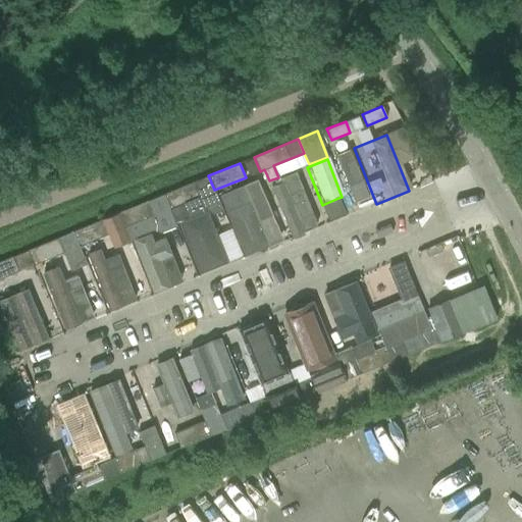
[(208,175),(163,195),(174,222),(186,218),(180,204),(197,197),(199,203),(212,213),(222,209),(214,190),(208,175)]
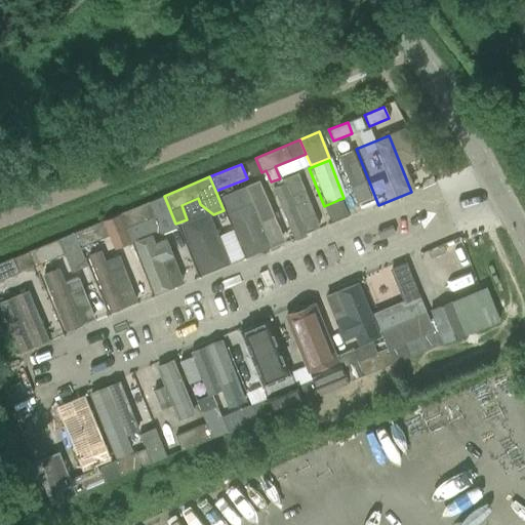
[(289,242),(320,230),(298,177),(268,190),(289,242)]
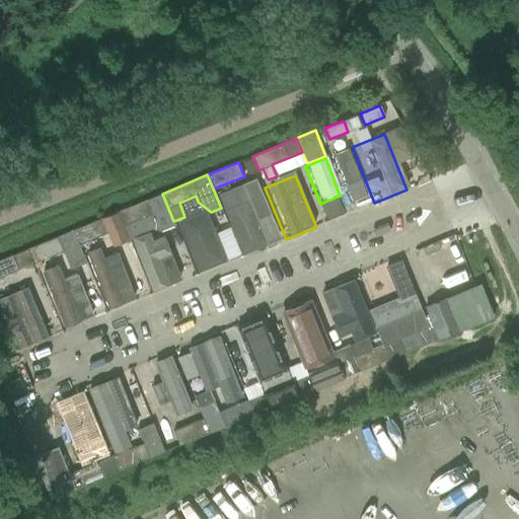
[(243,257),(282,241),(256,180),(218,196),(243,257)]
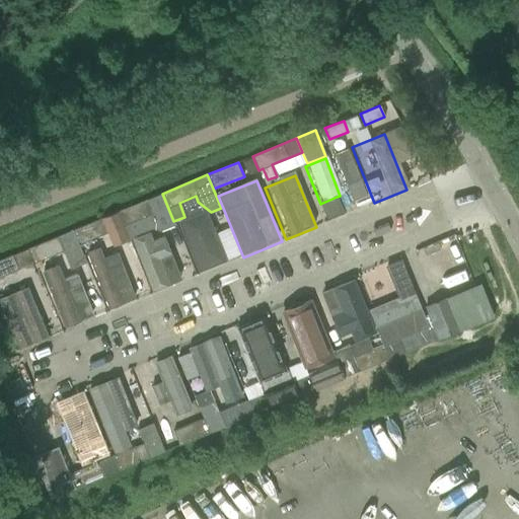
[(162,194),(117,212),(128,238),(151,228),(158,229),(158,231),(175,225),(173,221),(162,194)]
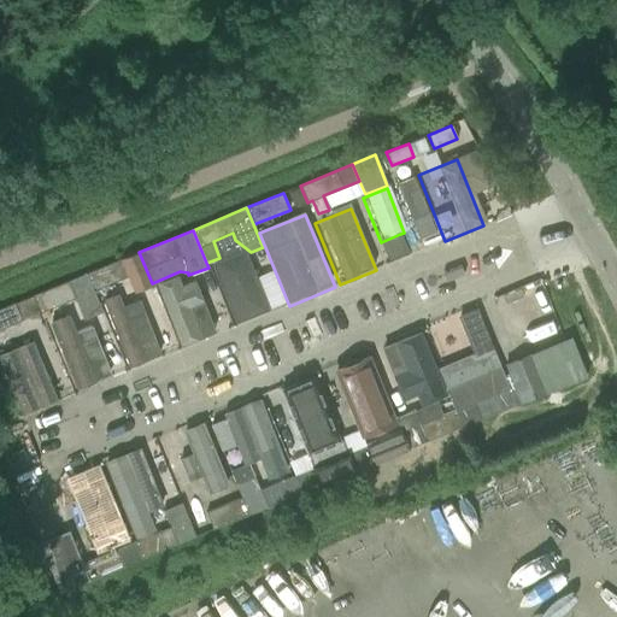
[(381,242),(389,264),(409,257),(400,234),(381,242)]
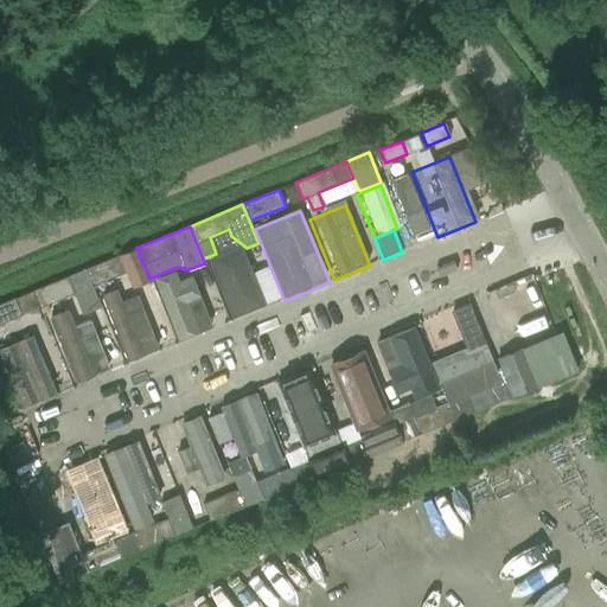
[(136,248),(84,269),(91,286),(126,272),(132,288),(151,280),(149,279),(136,248)]
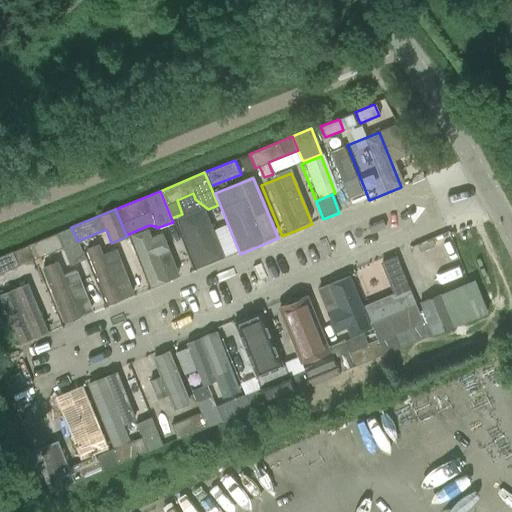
[(193,272),(222,261),(201,211),(173,223),(193,272)]
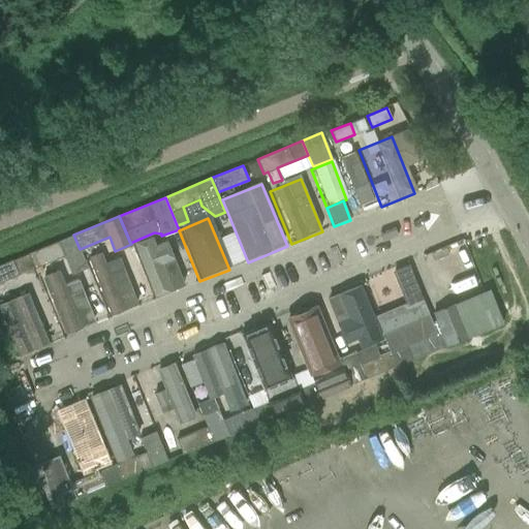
[(73,235),(28,253),(34,269),(67,255),(74,273),(87,268),(84,259),(80,249),(73,235)]
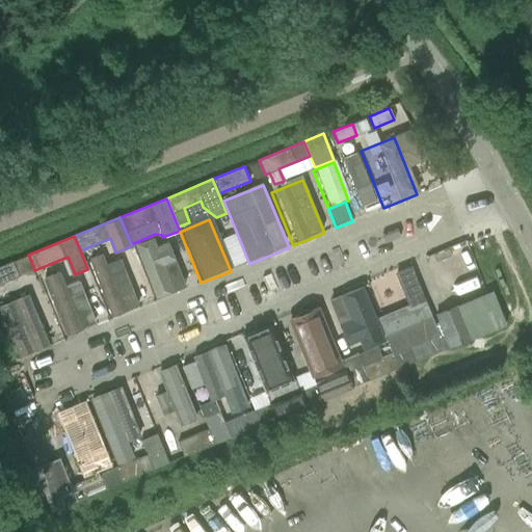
[(173,264),(161,236),(132,248),(155,302),(169,296),(159,269),(173,264)]
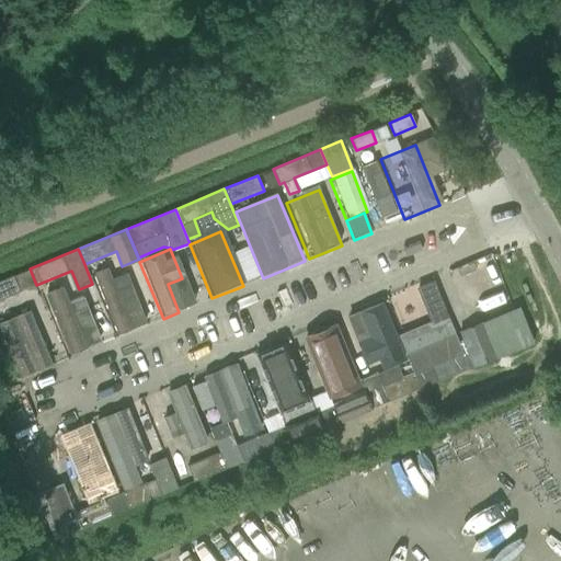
[(30,268),(0,281),(0,299),(36,285),(30,268)]
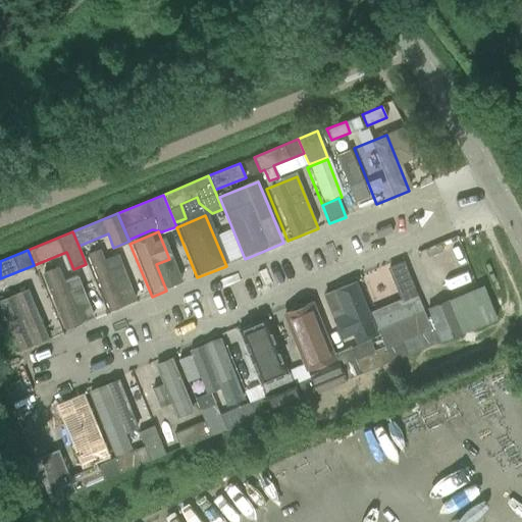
[(106,315),(119,310),(96,251),(83,256),(86,264),(106,315)]
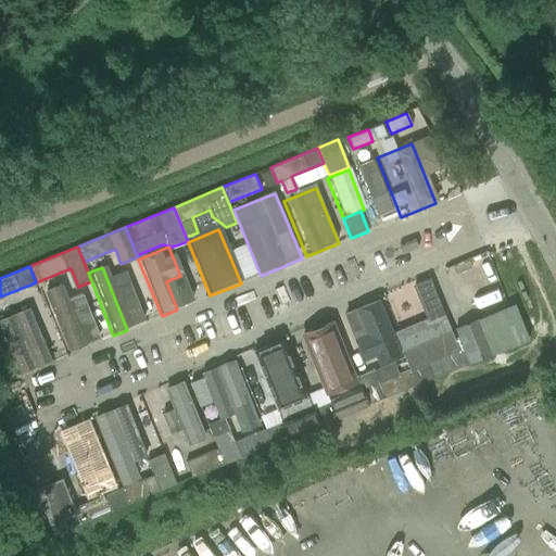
[(429,323),(444,316),(429,279),(414,286),(429,323)]
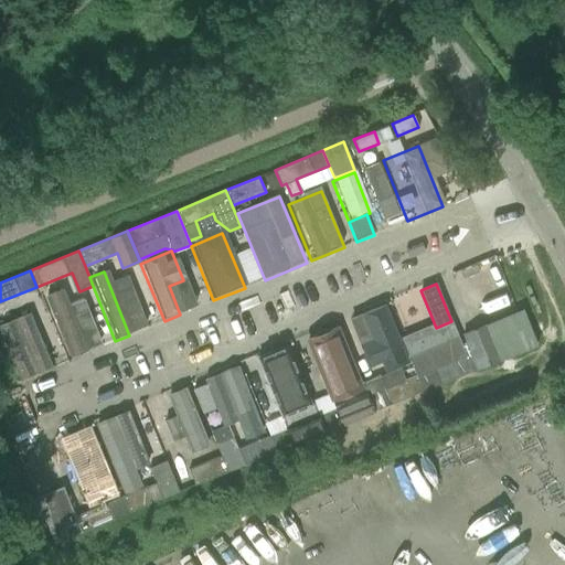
[(40,296),(66,361),(84,354),(57,289),(40,296)]
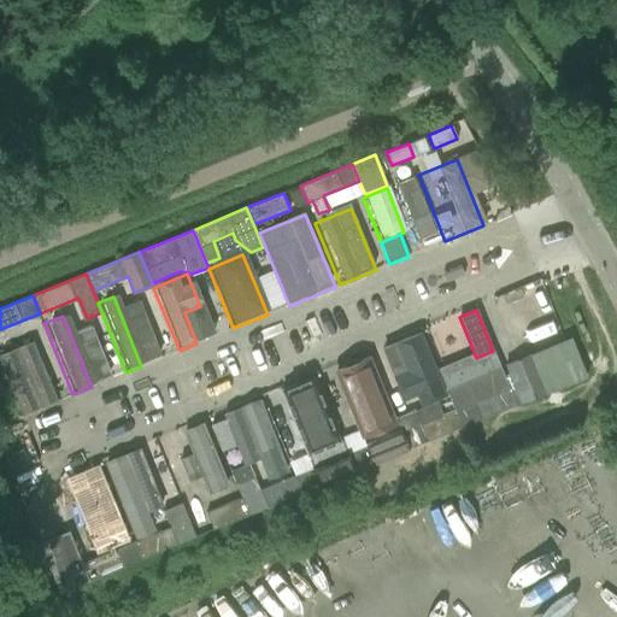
[(470,353),(454,316),(423,328),(439,366),(470,353)]
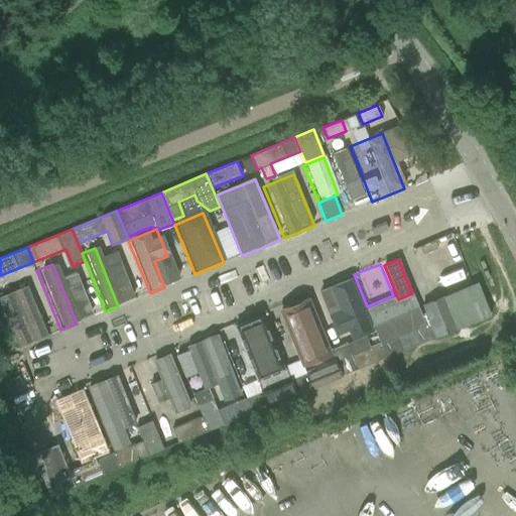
[(376,334),(351,275),(311,291),(333,342),(345,337),(348,345),(376,334)]
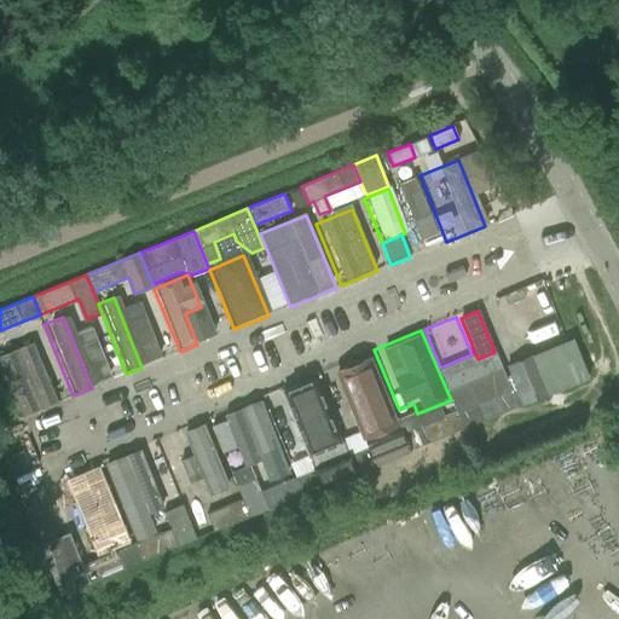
[(52,404),(27,343),(0,354),(0,371),(19,417),(52,404)]
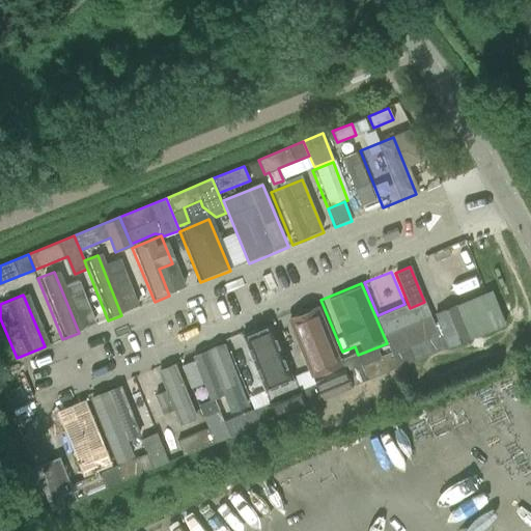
[(344,371),(315,302),(270,320),(298,391),(344,371)]
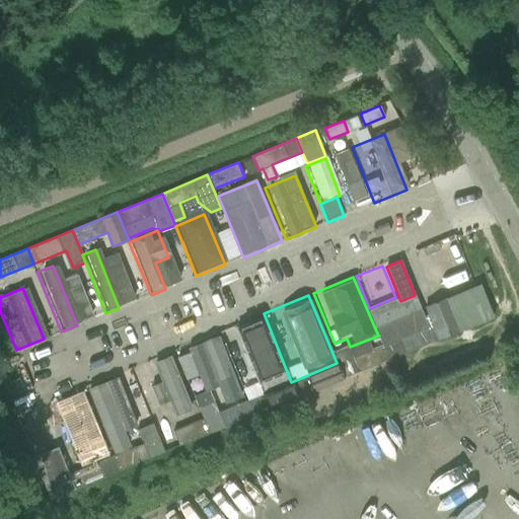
[(425,307),(438,339),(458,329),(446,299),(425,307)]
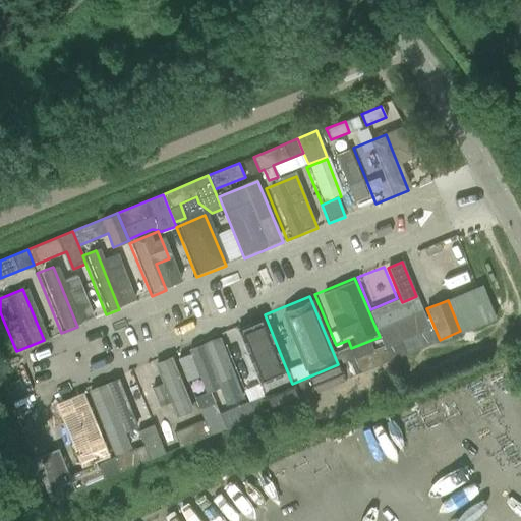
[(265,314),(219,333),(248,402),(254,416),(270,410),(264,395),(267,394),(262,383),(288,372),(265,314)]
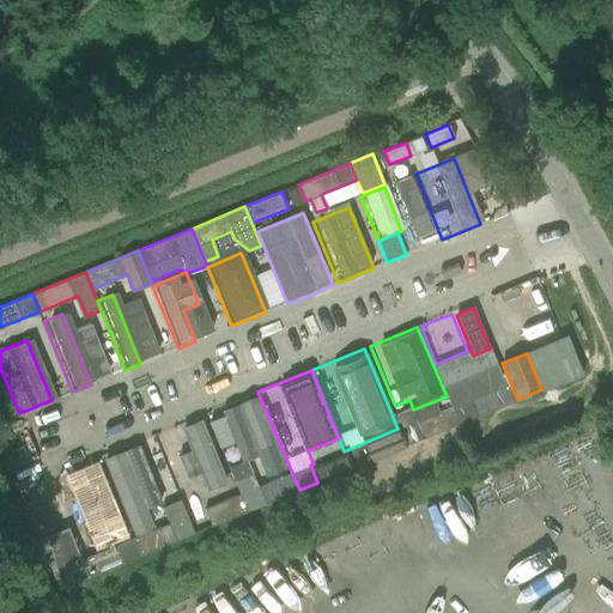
[(507,388),(453,410),(459,424),(513,402),(507,388)]
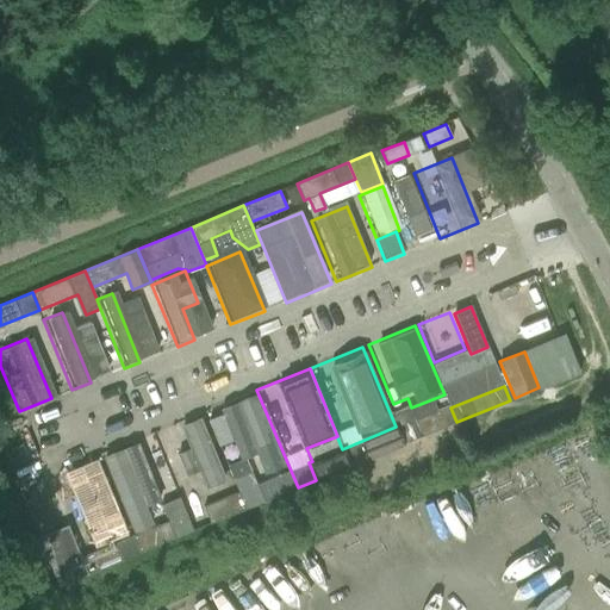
[(255,460),(265,481),(291,471),(256,390),(216,408),(240,466),(255,460)]
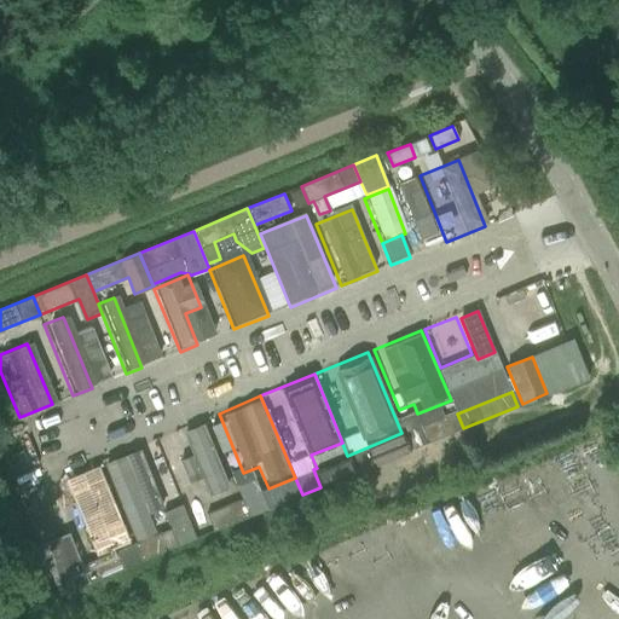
[(416,411),(397,420),(403,433),(410,450),(463,428),(457,414),(456,411),(421,426),(416,411)]
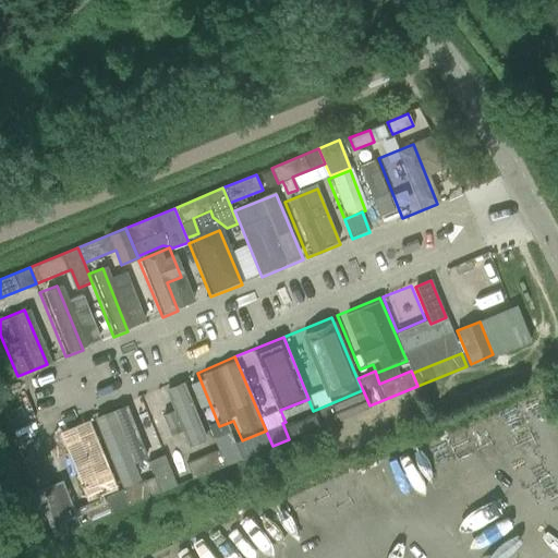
[(186,377),(159,388),(170,413),(160,416),(170,440),(180,437),(190,462),(218,450),(186,377)]
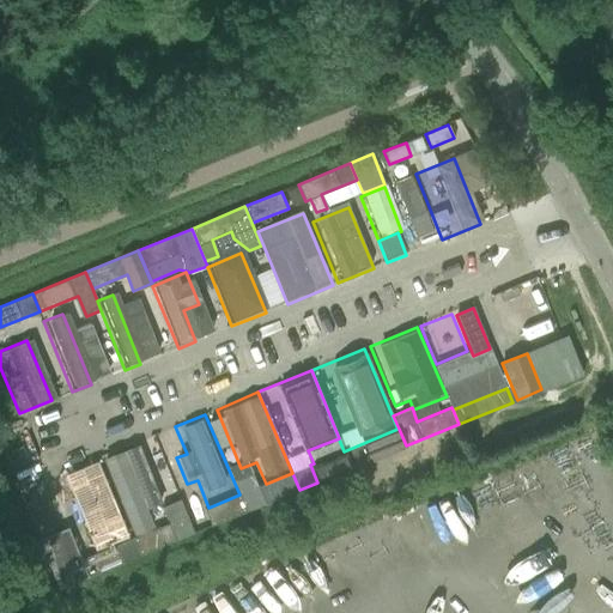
[(398,429),(344,451),(351,468),(406,445),(399,429),(398,429)]
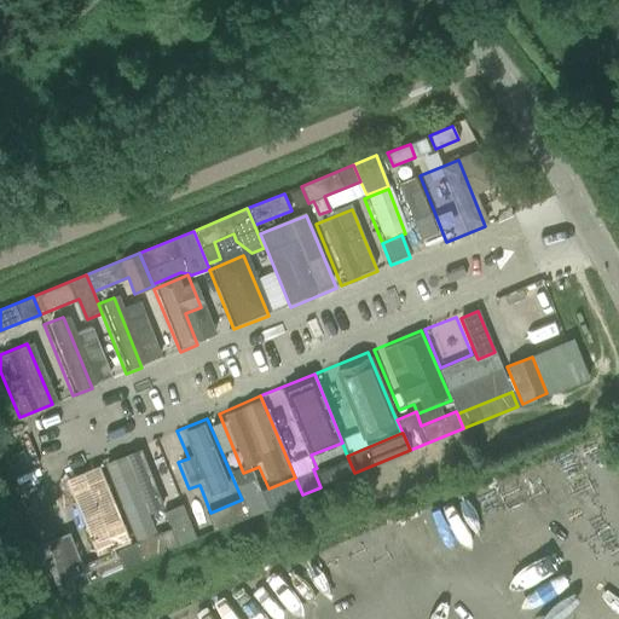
[(313,469),(320,487),(354,473),(347,456),(342,443),(311,455),(317,468),(313,469)]
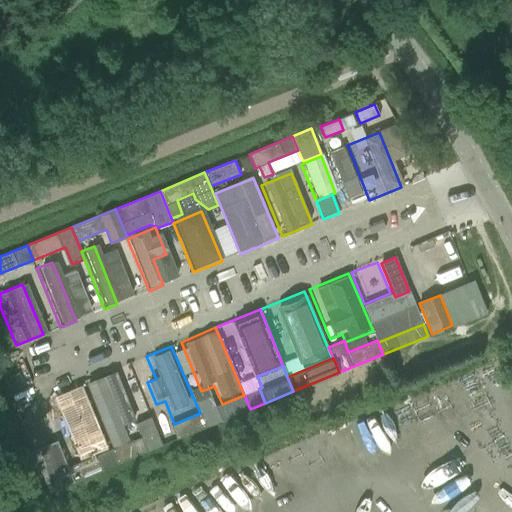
[(83,382),(110,450),(140,438),(112,370),(83,382)]
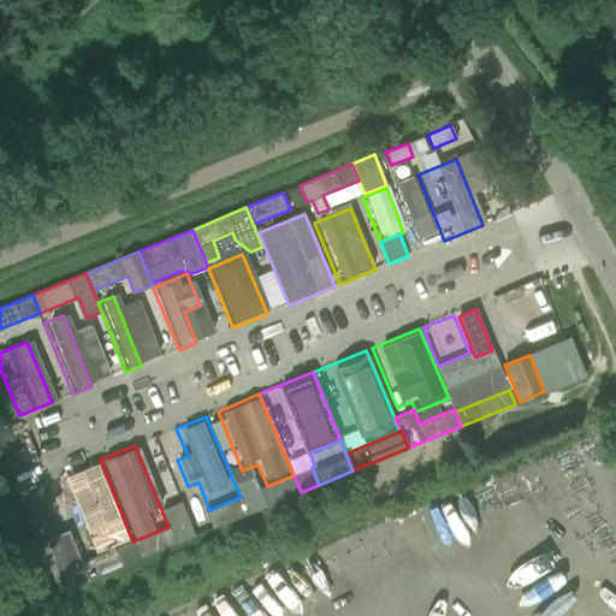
[(66,474),(46,481),(70,544),(90,535),(66,474)]
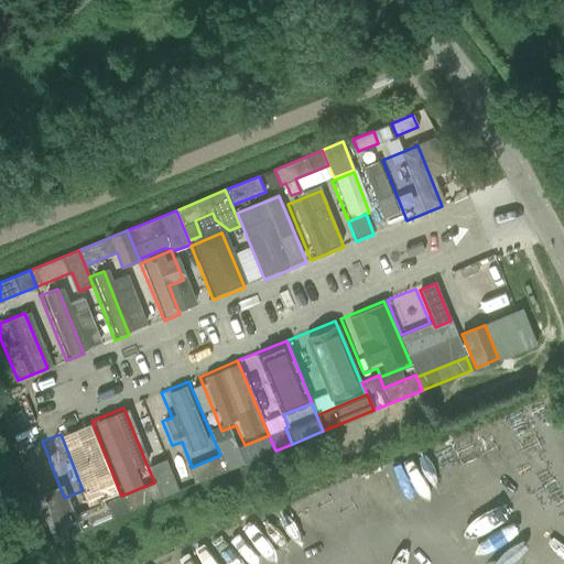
[(192,467),(188,468),(195,484),(243,464),(237,448),(231,435),(215,443),(220,455),(192,467)]
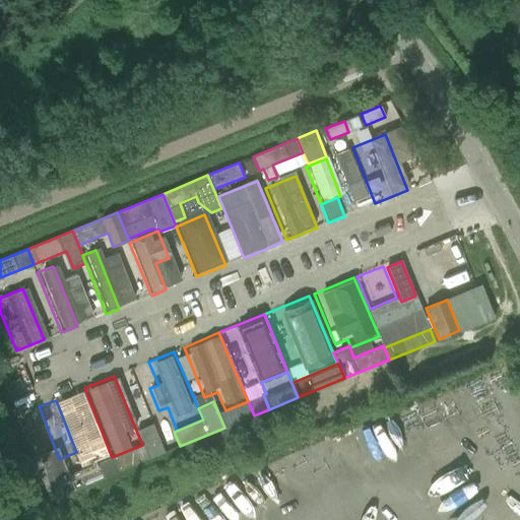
[(225,410),(218,413),(224,428),(254,415),(248,401),(225,410)]
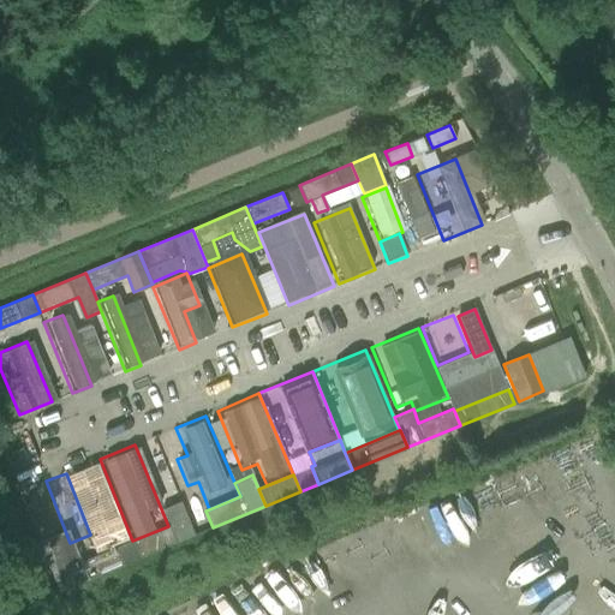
[(168,526),(132,541),(139,557),(195,536),(187,518),(186,519),(179,501),(162,508),(169,525),(168,526)]
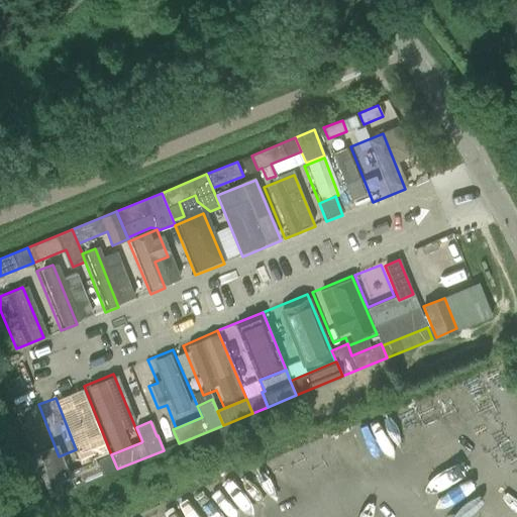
[(24,433),(33,456),(45,451),(35,429),(24,433)]
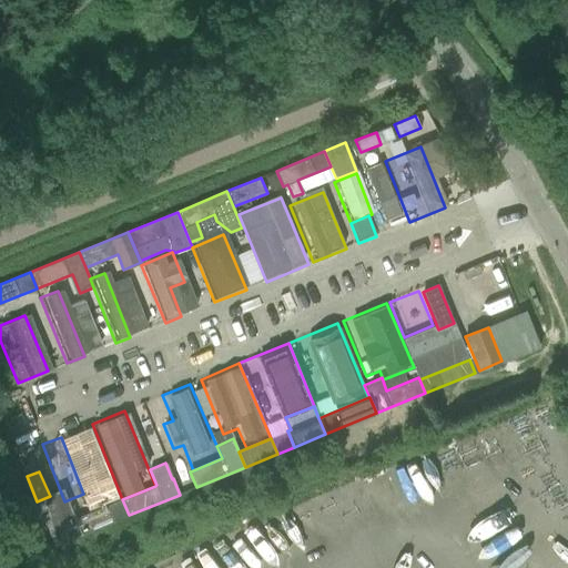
[(70,509),(44,520),(54,546),(77,537),(80,536),(81,535),(129,515),(122,499),(74,519),(70,509)]
